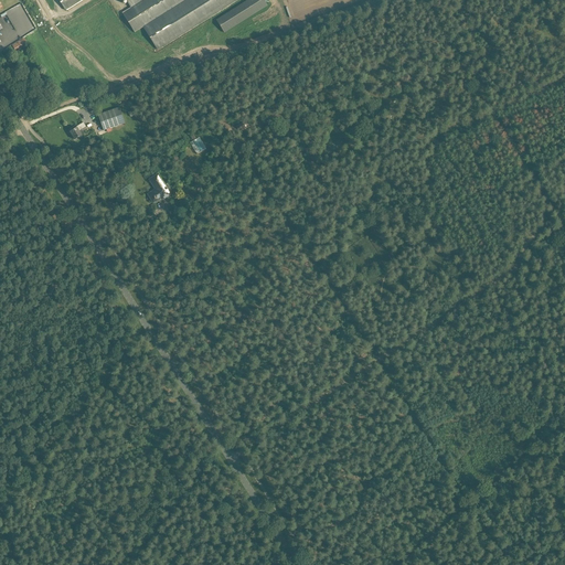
[(57,0),(65,11),(83,0),(57,0)]
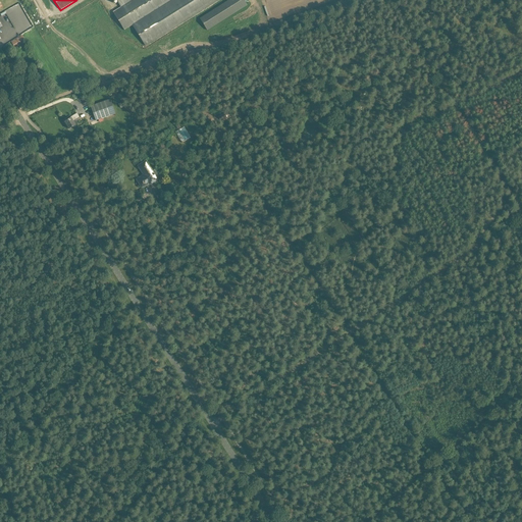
[(116,0),(120,6),(113,11),(123,29),(133,23),(145,46),(217,0),(116,0)]
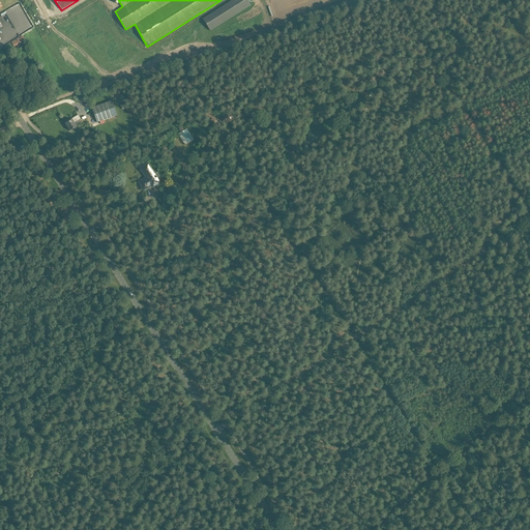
[(251,5),(247,0),(232,0),(203,19),(210,31),(251,5)]
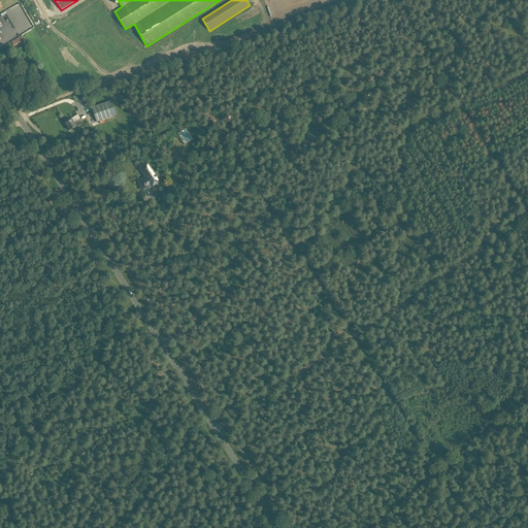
[(11,42),(14,48),(26,43),(24,37),(11,42)]
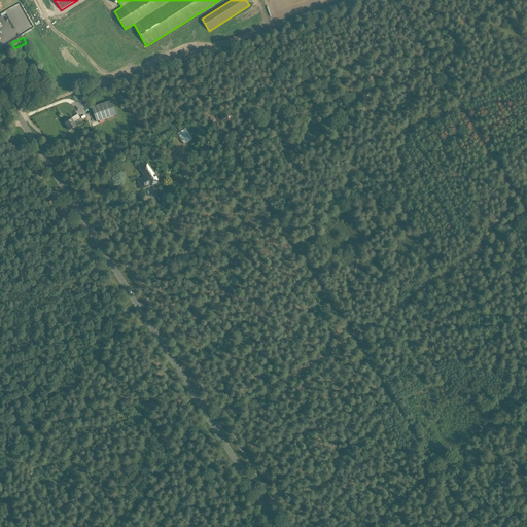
[(92,108),(98,125),(117,117),(111,101),(92,108)]
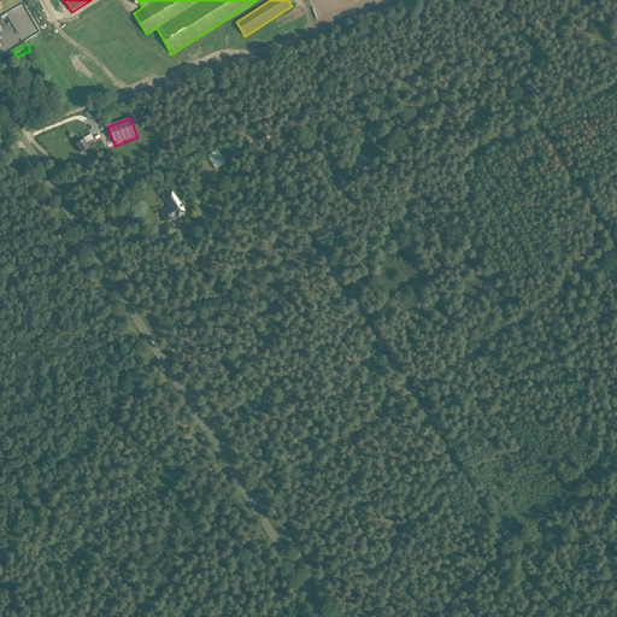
[(77,144),(82,152),(89,148),(87,144),(93,140),(90,136),(84,140),(77,144)]
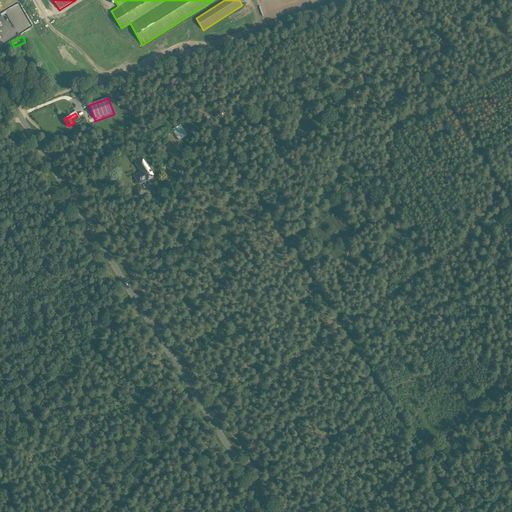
[(172,129),(180,141),(188,136),(180,124),(172,129)]
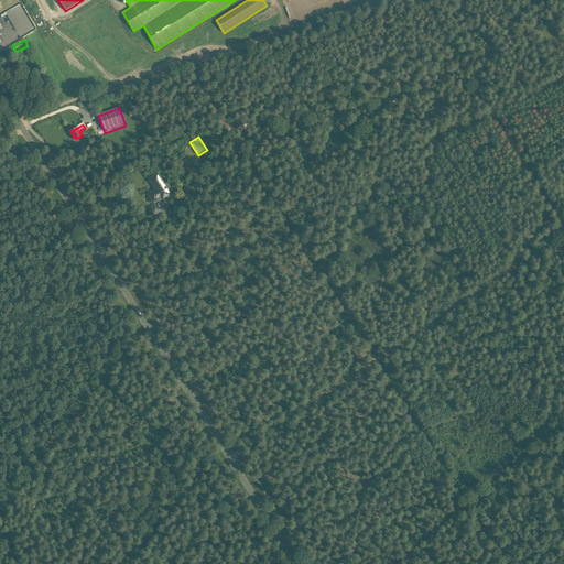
[(158,174),(150,180),(155,190),(148,194),(152,201),(163,193),(165,197),(170,194),(169,192),(171,190),(167,183),(164,185),(158,174)]
